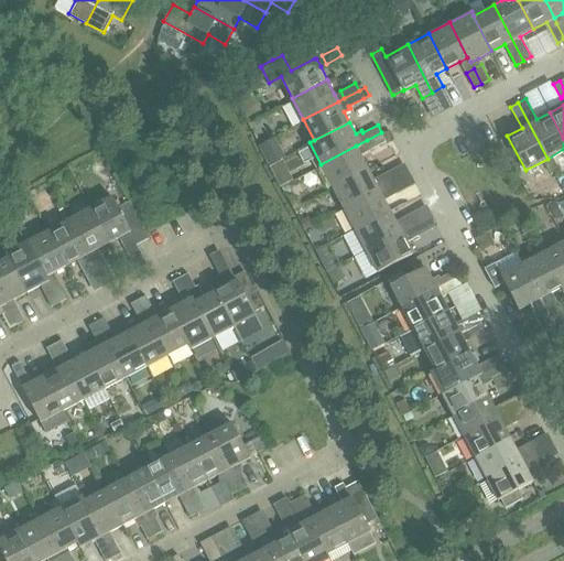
[(370,148),(386,140),(381,132),(367,140),(370,148)]
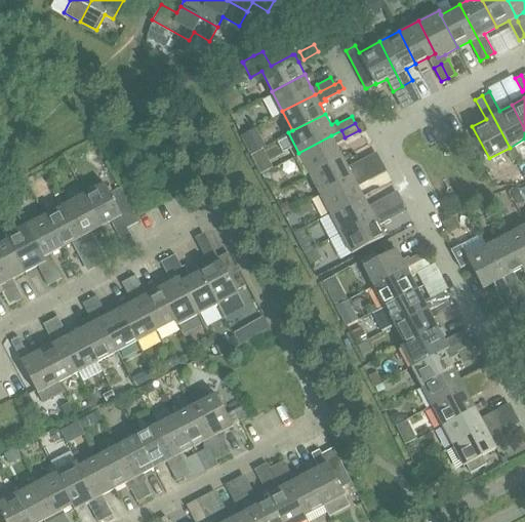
[(331,135),(298,153),(309,171),(340,154),(334,143),(331,135)]
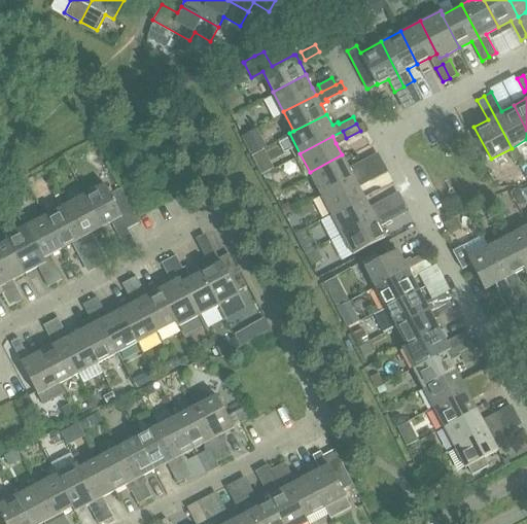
[(342,154),(310,172),(320,193),(364,169),(359,160),(348,166),(342,154)]
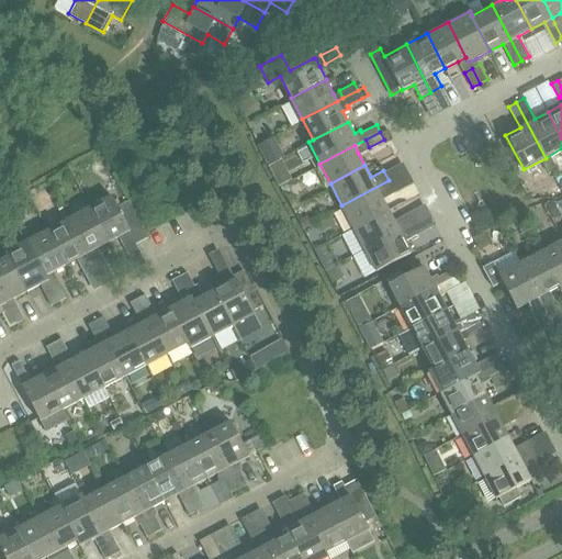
[(388,194),(394,191),(389,180),(382,185),(388,194)]
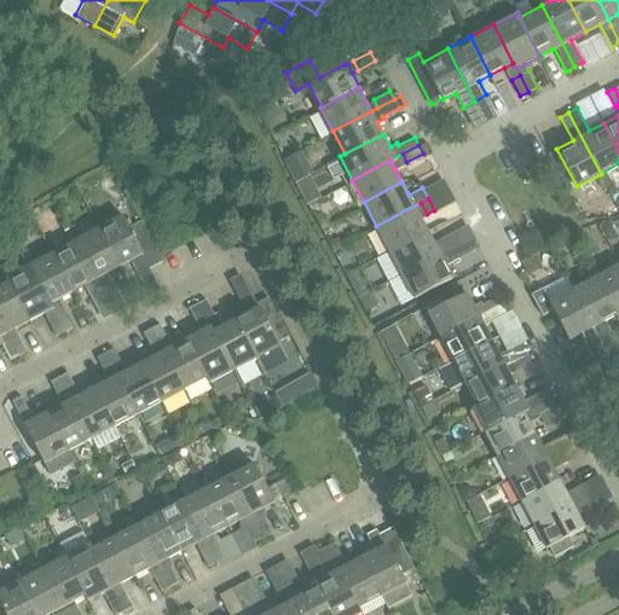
[(376,226),(388,249),(427,228),(421,218),(415,206),(376,226)]
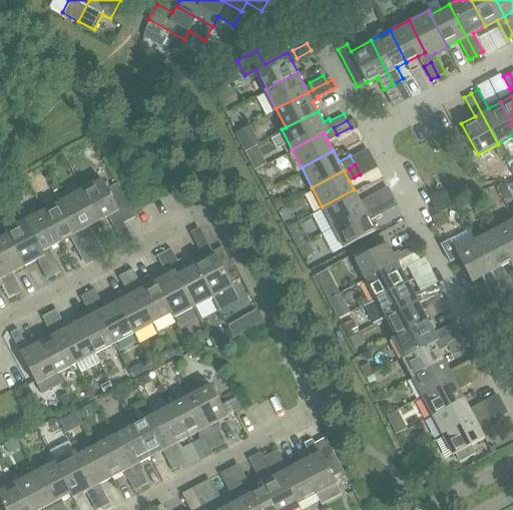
[(81,188),(98,219),(107,214),(113,226),(134,215),(131,210),(117,181),(106,187),(102,178),(81,188)]
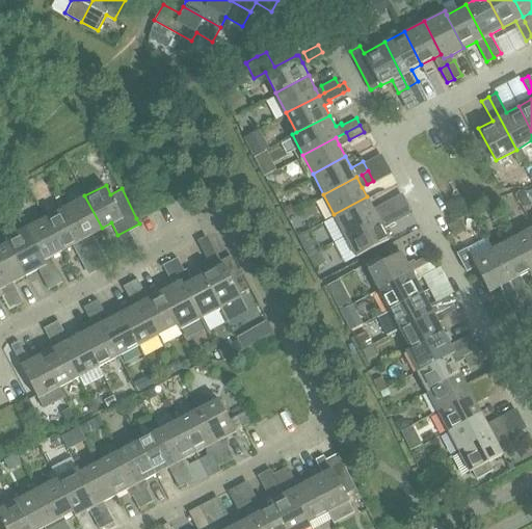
[(91,233),(102,228),(84,195),(64,206),(81,238),(84,244),(87,250),(98,245),(91,233)]
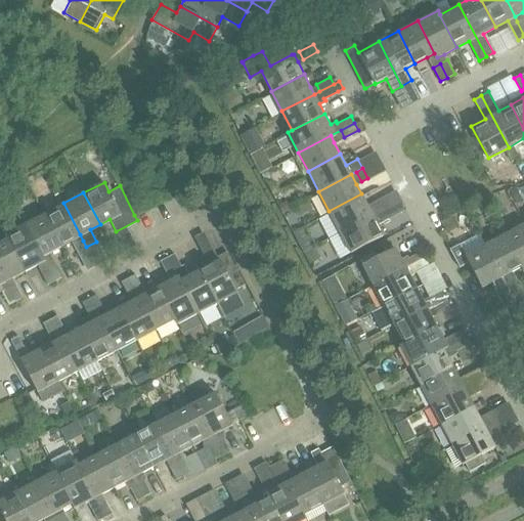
[(340,230),(383,208),(378,198),(366,204),(361,193),(329,211),(340,230)]
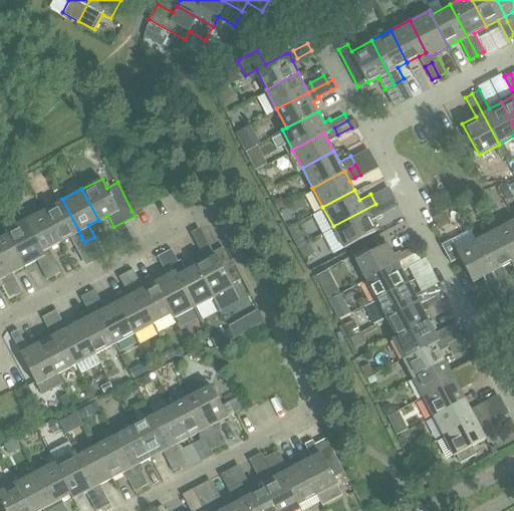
[(57,201),(43,209),(59,240),(69,235),(78,230),(62,199),(57,201)]
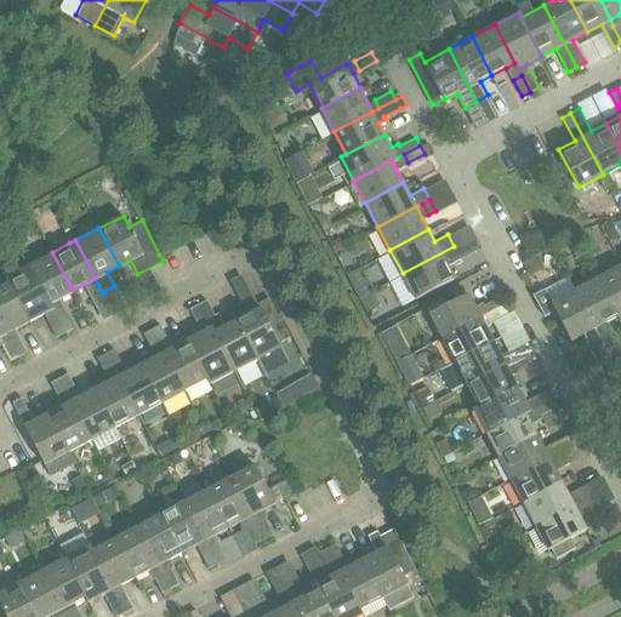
[(461,257),(454,246),(403,273),(415,297),(454,278),(446,264),(461,257)]
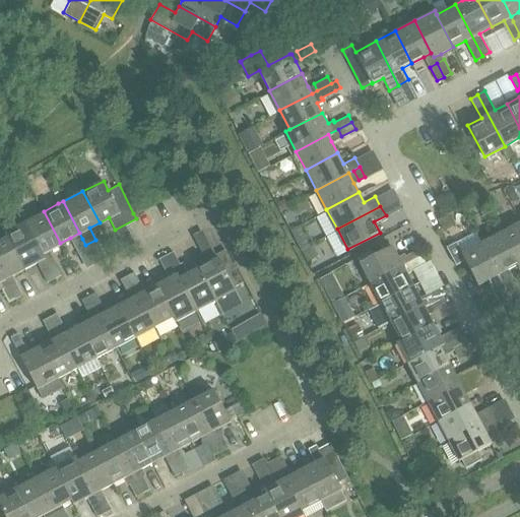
[(49,249),(60,243),(44,211),(24,220),(41,252),(42,253),(44,257),(44,258),(51,254),(49,249)]
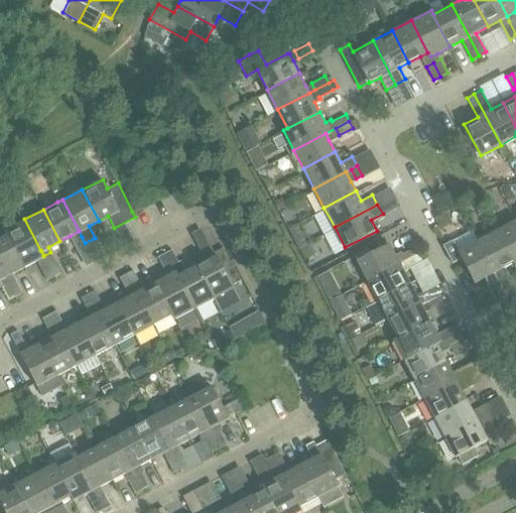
[(4,230),(6,234),(7,234),(24,265),(36,259),(43,256),(43,255),(41,251),(40,250),(24,219),(4,230)]
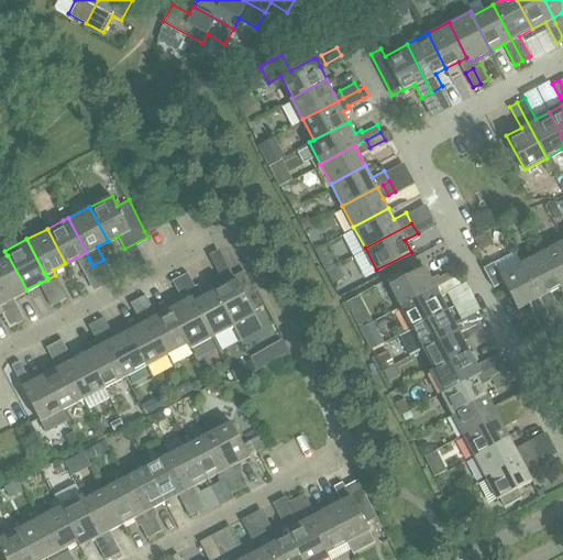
[(562,239),(541,251),(560,285),(559,286),(561,291),(562,289),(562,239)]
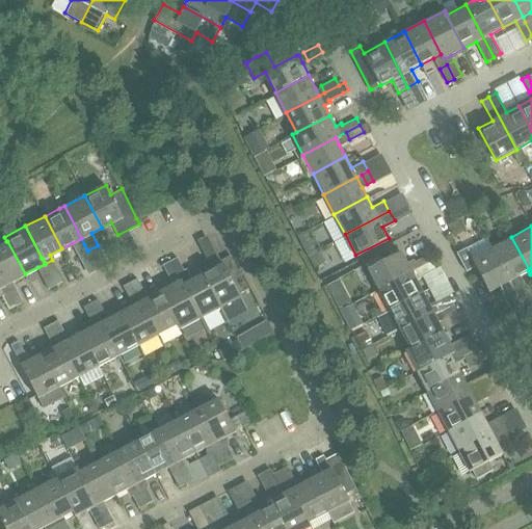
[(529,269),(511,237),(491,247),(515,291),(525,287),(520,274),(528,270),(529,269)]
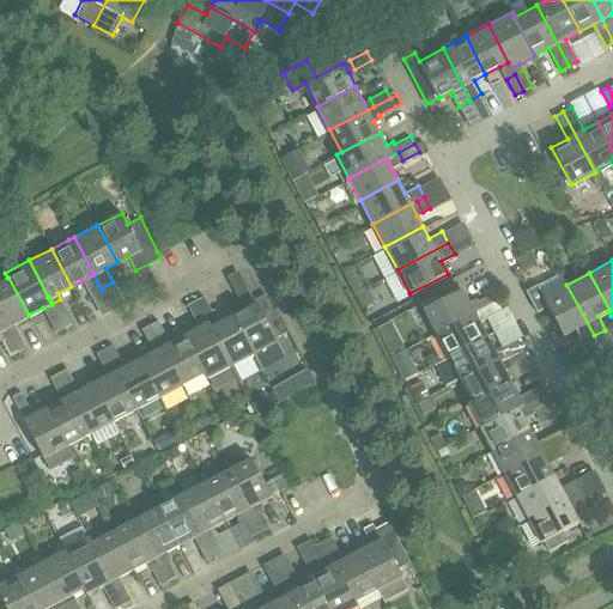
[(14,323),(29,315),(8,278),(7,278),(0,281),(0,316),(6,328),(14,323)]
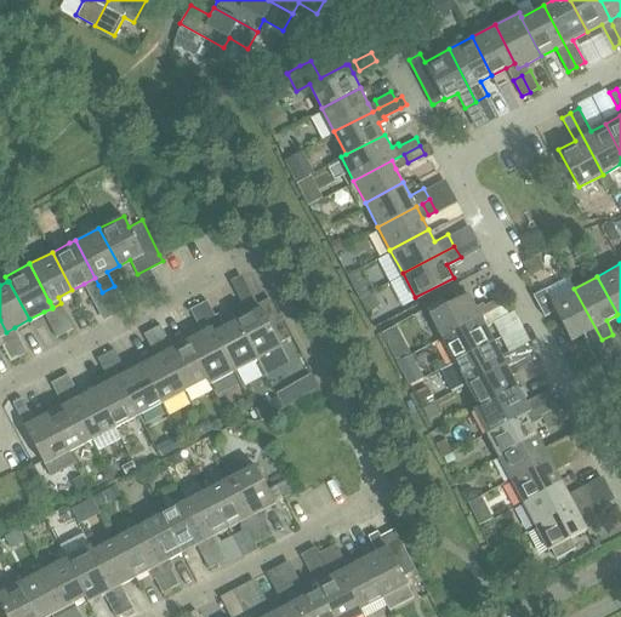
[(87,291),(91,298),(102,292),(98,285),(87,291)]
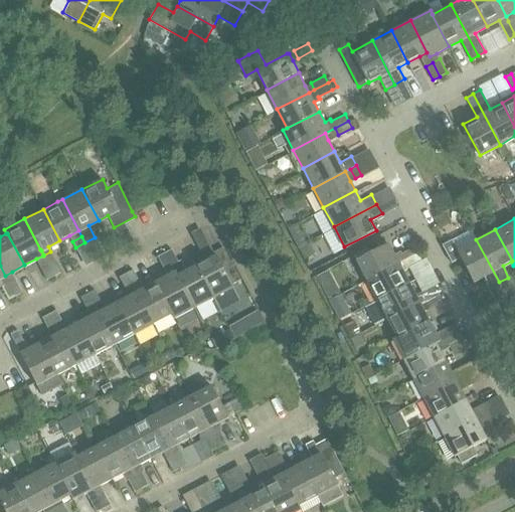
[(506,296),(499,282),(476,239),(456,249),(451,238),(450,237),(441,241),(451,260),(459,254),(473,282),(484,276),(490,287),(497,301),(506,296)]
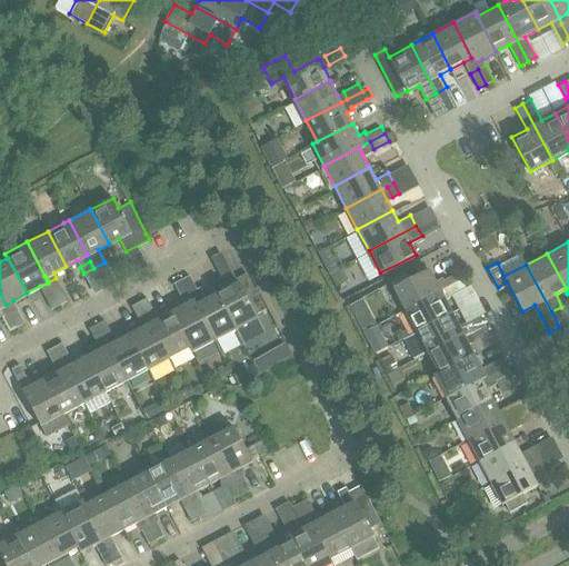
[(406,308),(461,278),(458,270),(437,281),(429,267),(393,286),(406,308)]
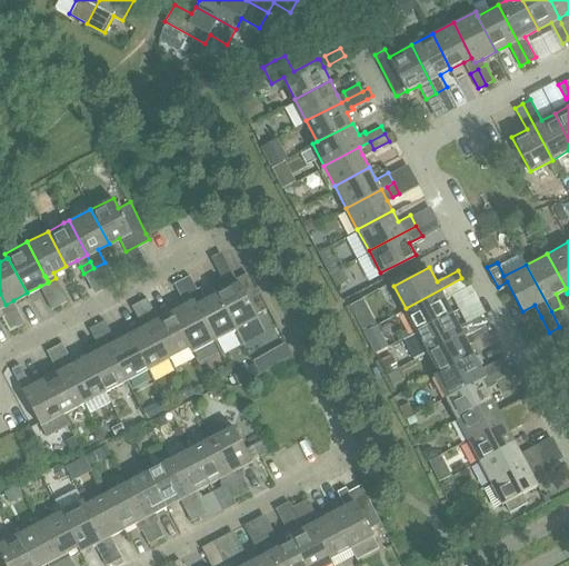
[(227,287),(217,293),(235,328),(257,316),(255,311),(266,306),(258,290),(247,296),(239,281),(238,281),(231,269),(220,275),(227,287)]
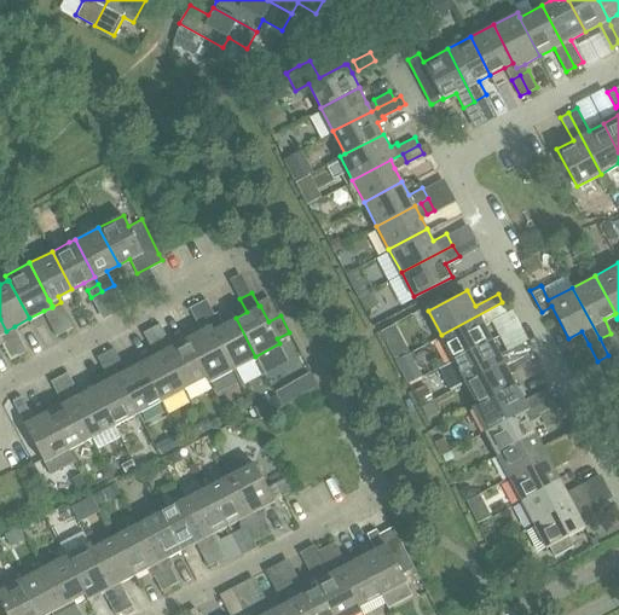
[(212,330),(232,369),(255,357),(236,318),(221,325),(207,297),(197,302),(206,318),(209,324),(210,324),(214,329),(212,330)]
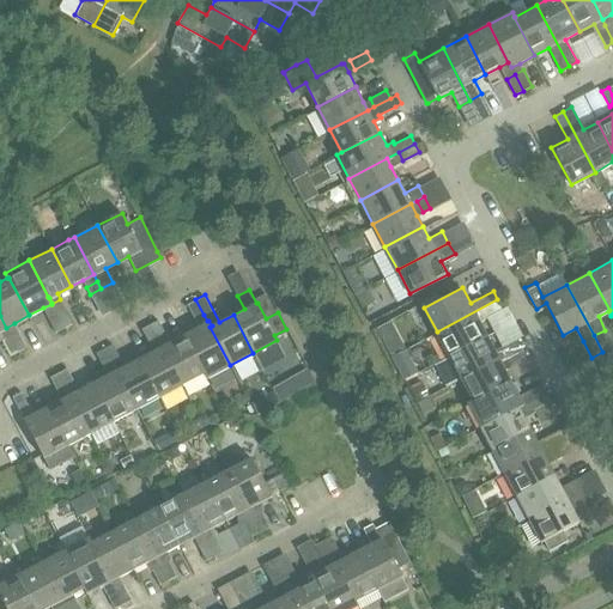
[(187,303),(195,318),(204,315),(195,299),(187,303)]
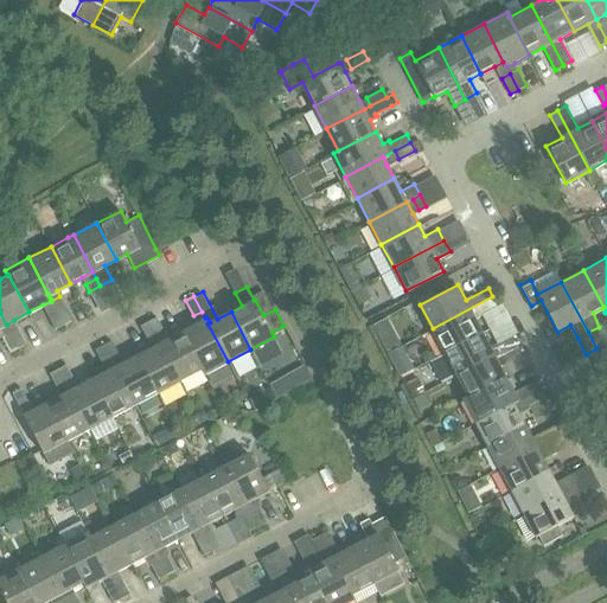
[(445,351),(481,332),(474,316),(497,305),(492,296),(433,328),(445,351)]
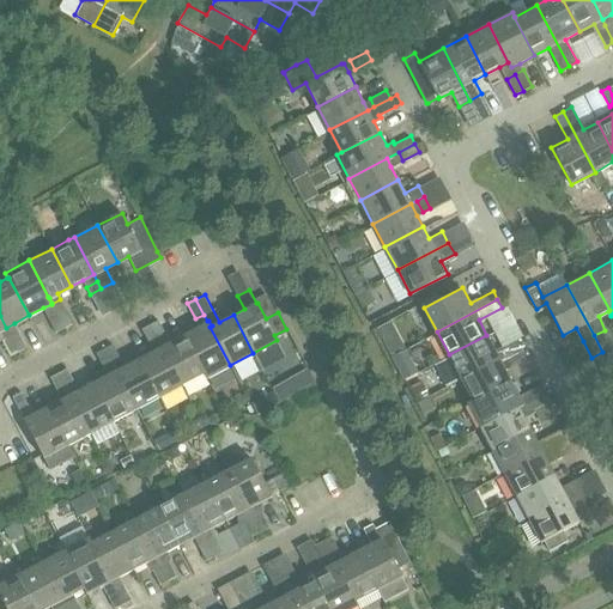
[(55,310),(64,327),(72,322),(64,305),(55,310)]
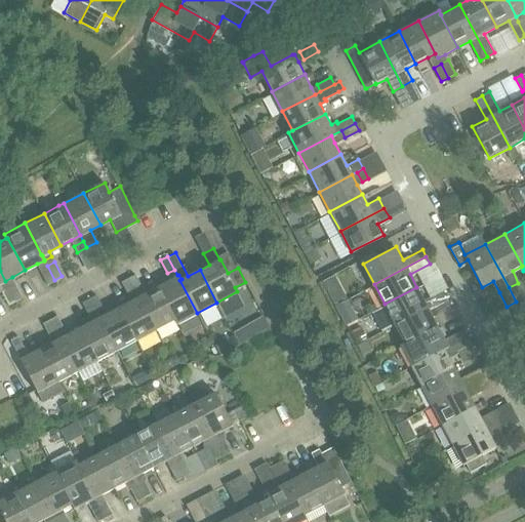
[(47,266),(40,270),(47,283),(54,280),(47,266)]
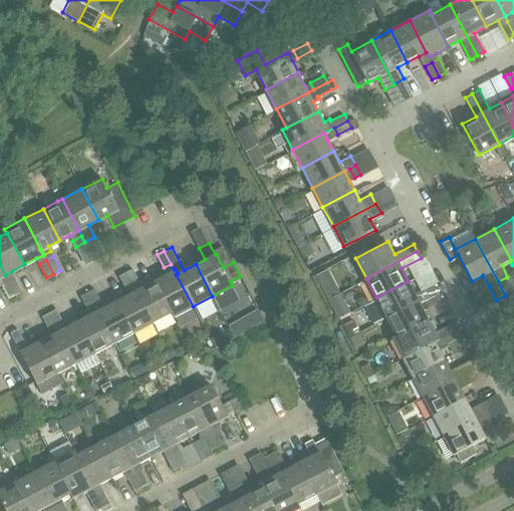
[(5,275),(0,265),(0,282),(8,297),(15,293),(8,280),(5,275)]
